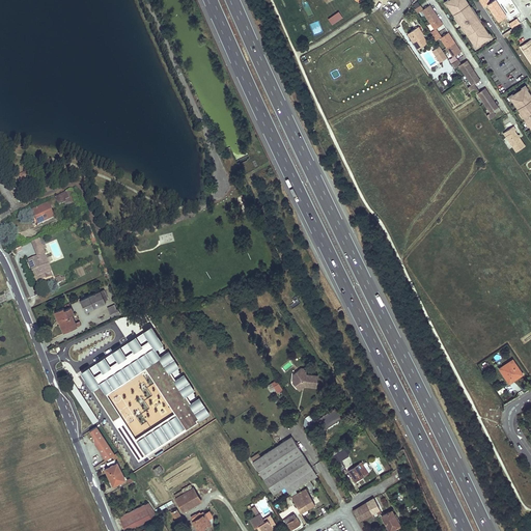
[(448,0),(447,1),(447,3),(448,5),(474,43),(474,44),(477,45),(478,44),(487,37),(488,37),(488,34),(487,33),(479,20),(476,15),(473,17),(471,14),(473,11),(470,6),(465,0),(448,0)]
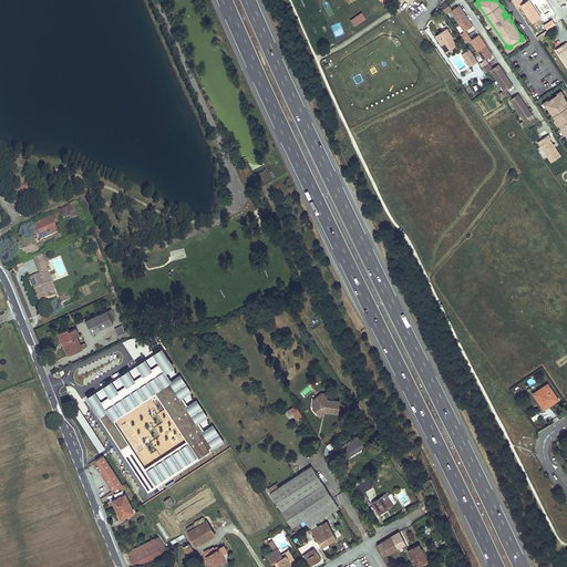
[(457,20),(466,14),(460,4),(452,10),(451,10),(457,20)]
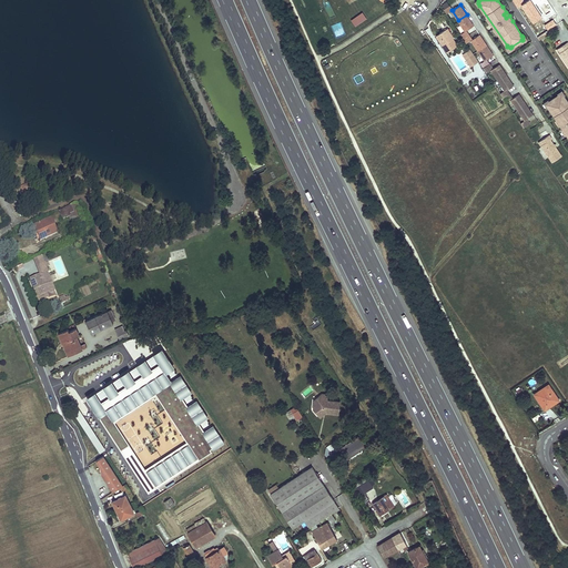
[(362,11),(351,20),(355,27),(367,18),(362,11)]
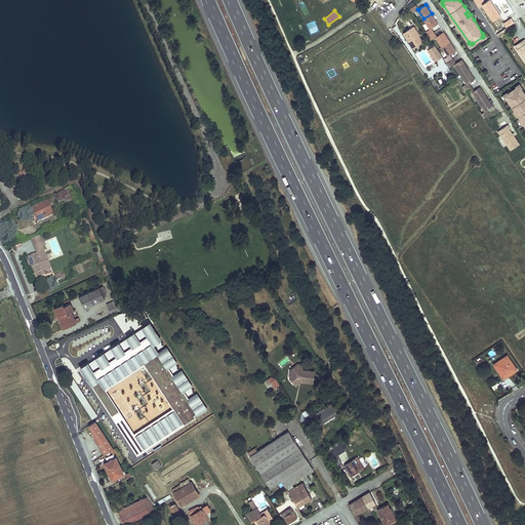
[(438,24),(432,13),(423,18),(431,29),(434,27),(438,24)]
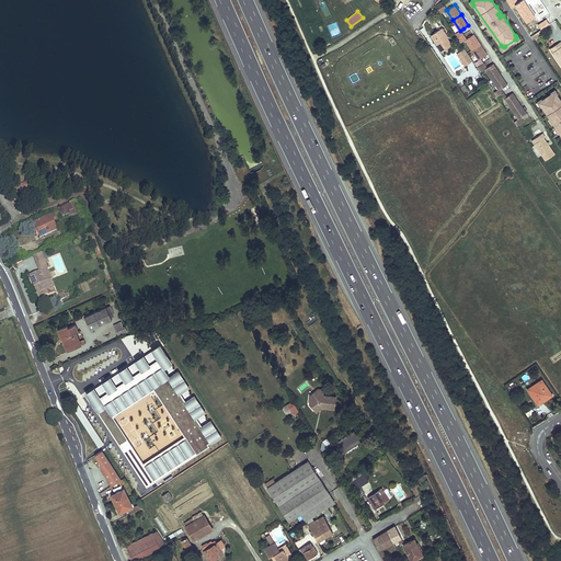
[(460,31),(455,34),(458,38),(467,33),(464,29),(460,31)]
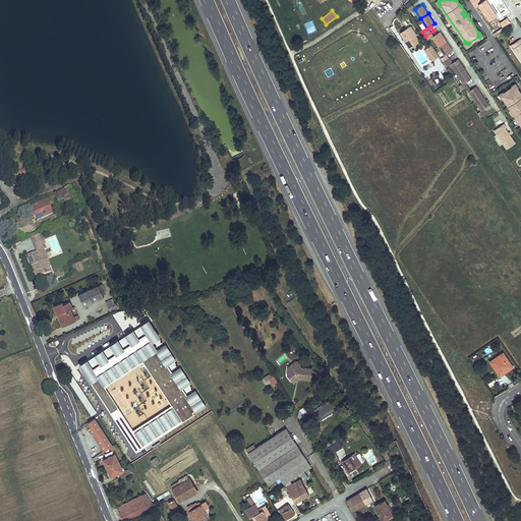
[(413,35),(408,27),(400,33),(410,48),(419,42),(414,34),(413,35)]
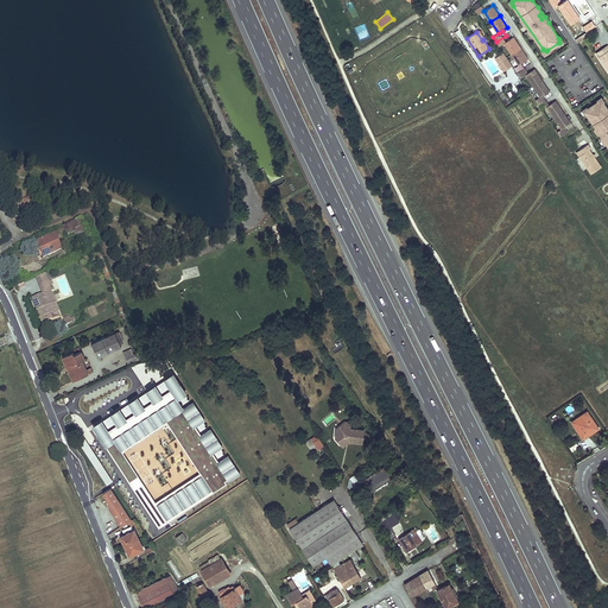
[(505,43),(508,40),(506,36),(496,42),(500,46),(505,43)]
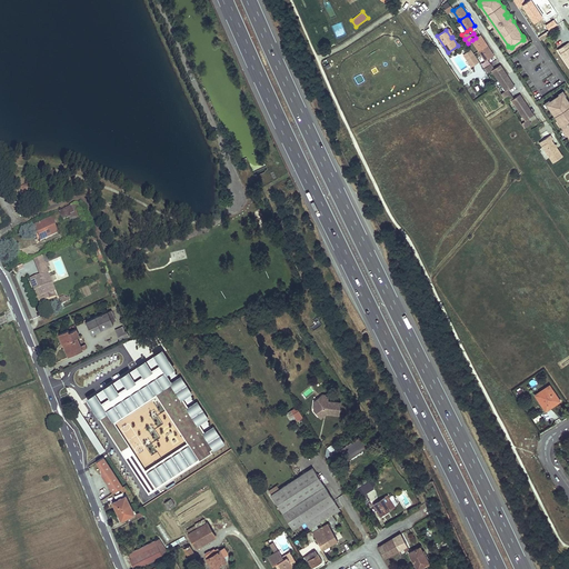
[(479,50),(488,45),(481,35),(476,38),(472,40),(479,50)]
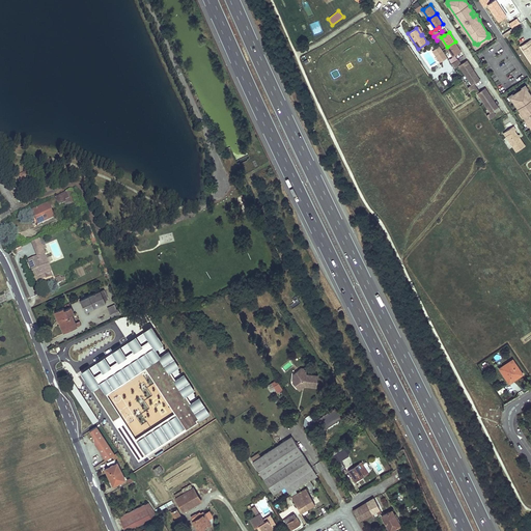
[(530,61),(530,39),(522,47),(530,61)]
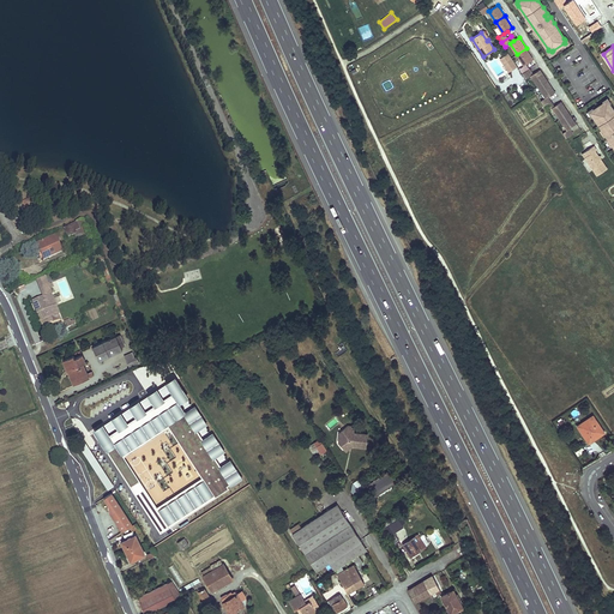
[(534,59),(527,48),(517,54),(525,65),(527,64),(534,59)]
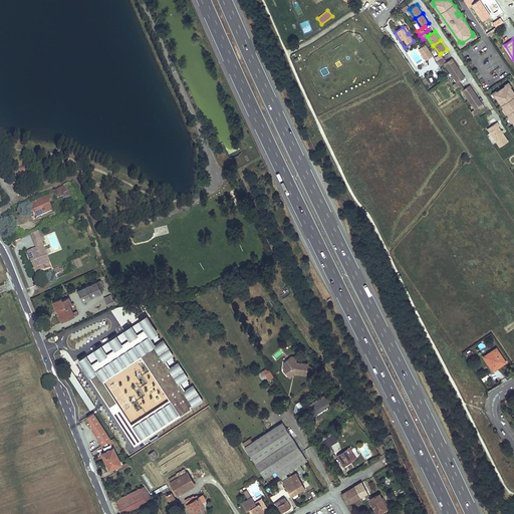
[(426,59),(433,54),(426,44),(424,46),(426,49),(422,52),(426,59)]
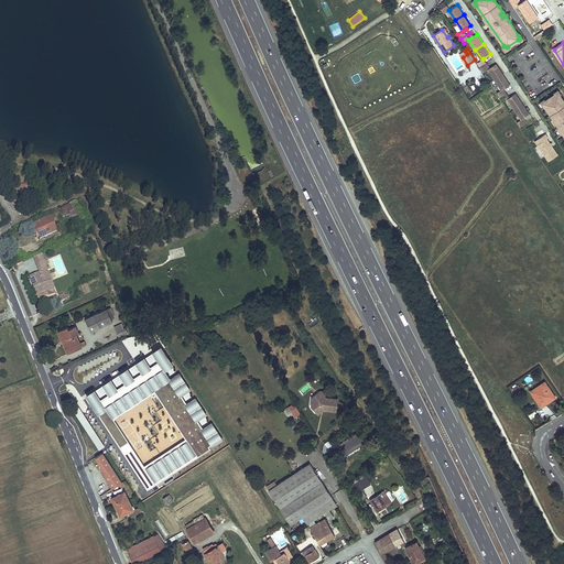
[(487,63),(484,58),(483,60),(477,63),(480,67),(487,63)]
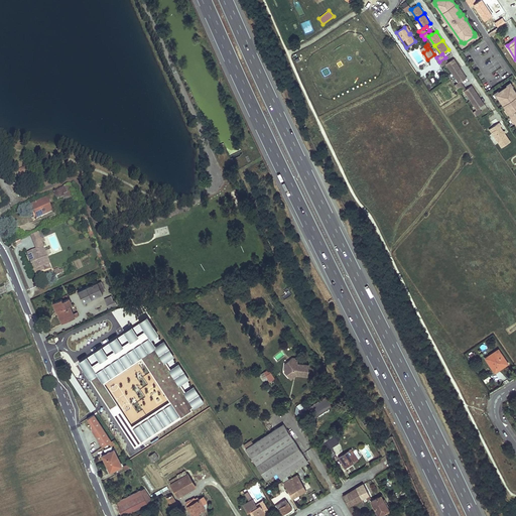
[(439,61),(441,66),(446,62),(448,61),(445,57),(439,61)]
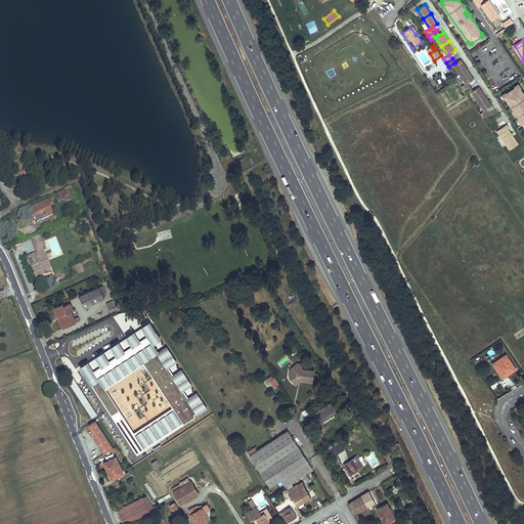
[(474,78),(461,58),(455,62),(453,63),(466,83),(468,81),(474,78)]
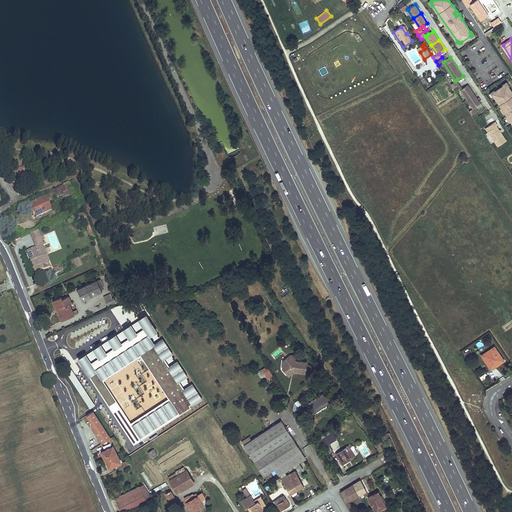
[(451,84),(456,92),(461,89),(463,88),(457,79),(455,81),(451,84)]
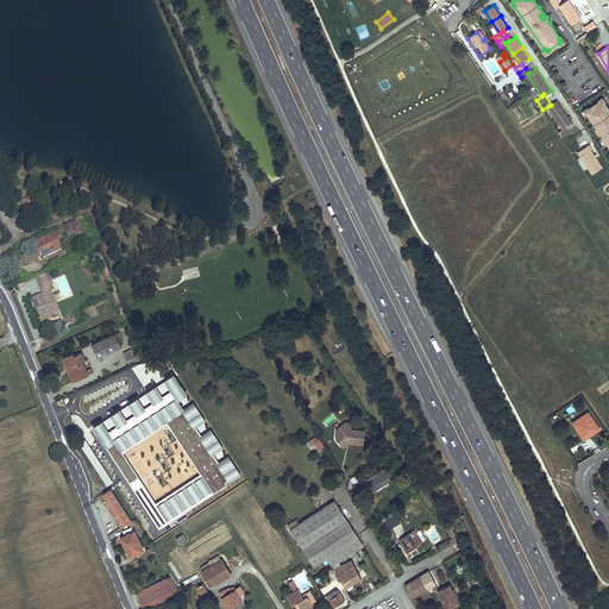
[(572,123),(557,100),(551,105),(548,106),(563,129),(565,126),(572,123)]
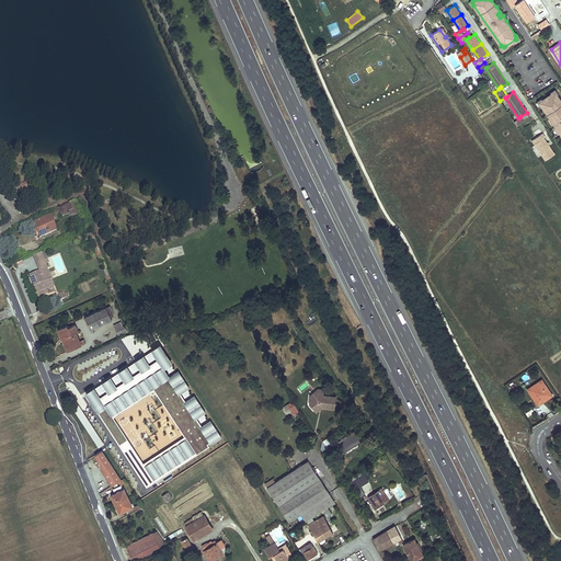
[(540,103),(541,105),(560,134),(560,100),(557,94),(556,93),(552,92),(551,93),(542,100),(541,101),(540,103)]
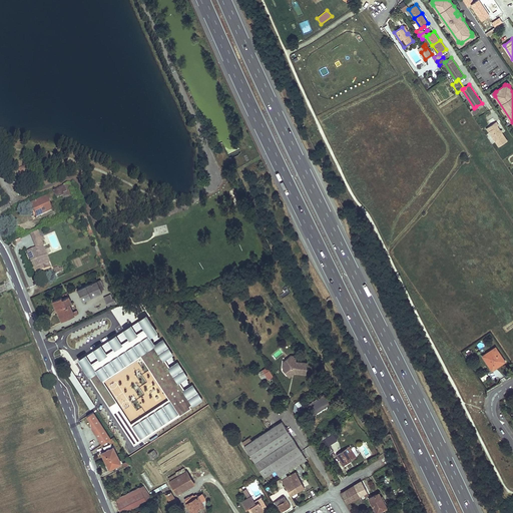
[(470,110),(473,115),(479,110),(476,106),(474,108),(470,110)]
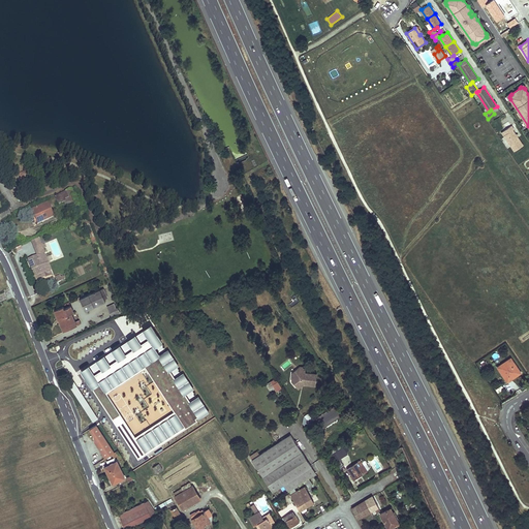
[(516,135),(516,133),(514,129),(515,128),(511,125),(502,131),(515,151),(524,145),(518,136),(516,135)]
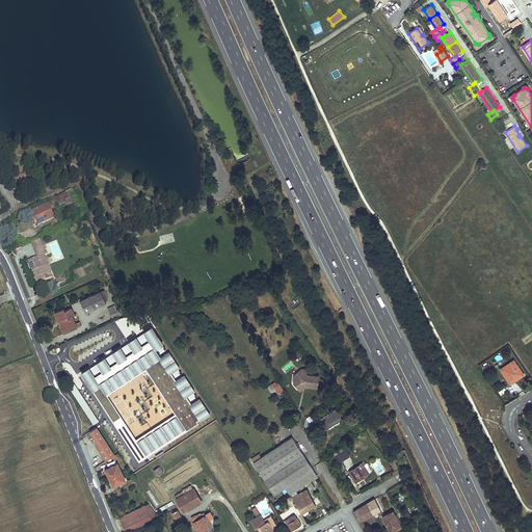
[(23,177),(20,178),(22,183),(25,182),(27,187),(33,184),(31,179),(34,178),(32,173),(23,177)]
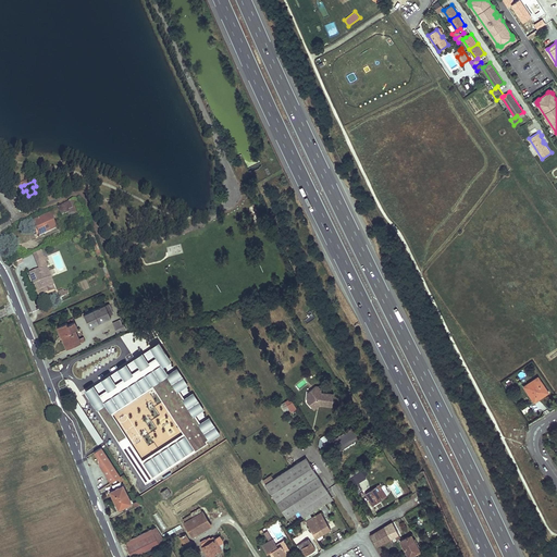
[(73,200),(57,208),(61,215),(67,212),(69,212),(67,210),(73,208),(77,217),(77,219),(83,217),(75,200),(73,200)]
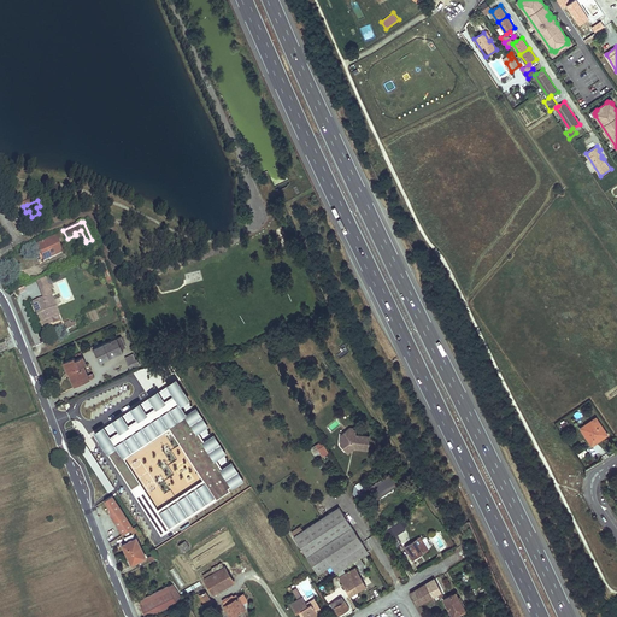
[(86,240),(81,230),(75,233),(76,235),(75,235),(78,244),(86,240)]
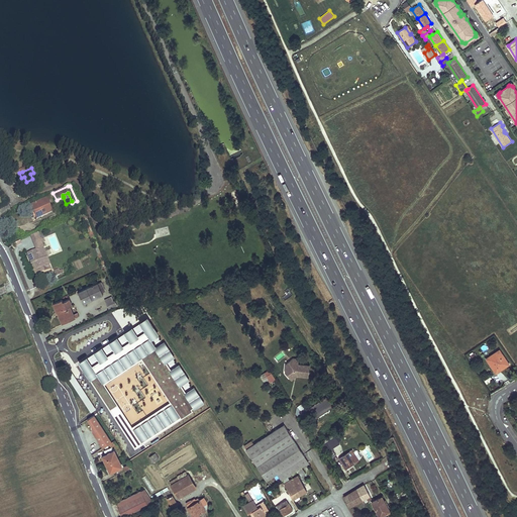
[(33,205),(28,207),(31,213),(33,212),(35,218),(36,219),(52,212),(45,200),(36,204),(35,202),(32,204),(33,205)]
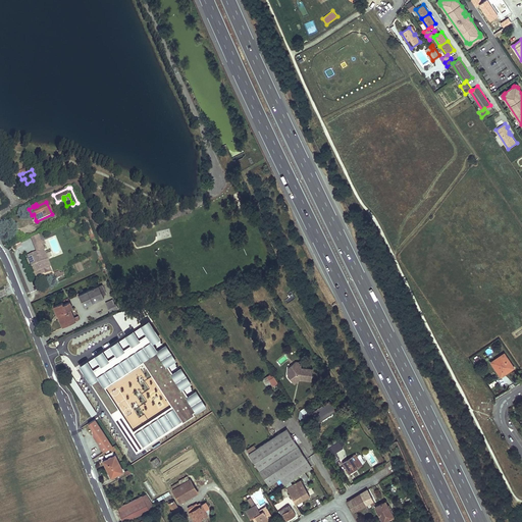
[(38,235),(31,239),(33,244),(40,241),(38,235)]
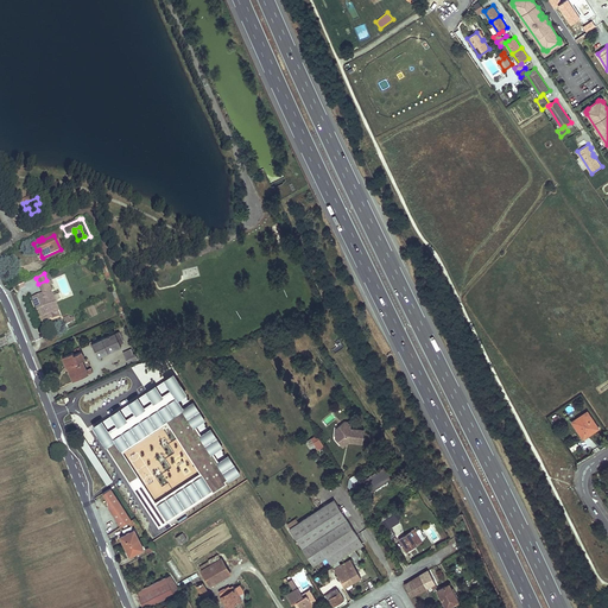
[(46,280),(38,284),(43,295),(32,299),(37,311),(39,310),(44,323),(51,320),(49,315),(54,312),(50,304),(55,303),(50,291),(51,290),(49,286),(52,285),(50,280),(48,282),(46,280)]
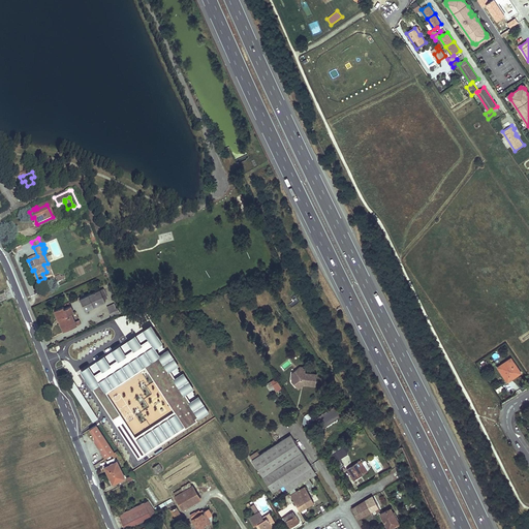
[(100,289),(81,299),(86,310),(105,302),(100,289)]
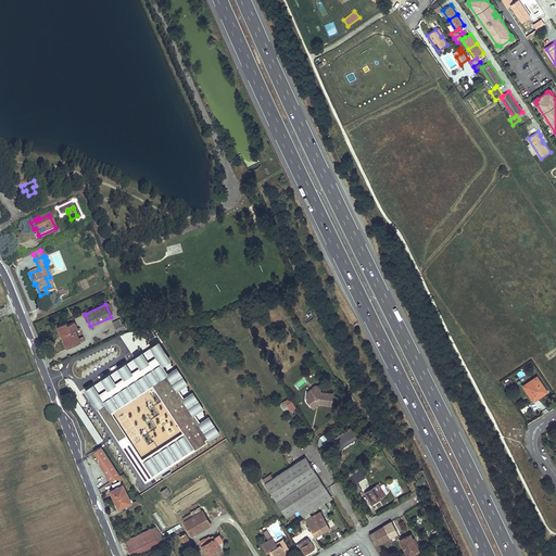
[(66,321),(57,326),(61,336),(63,335),(67,344),(73,342),(74,345),(80,342),(75,329),(77,328),(75,321),(67,325),(66,321)]
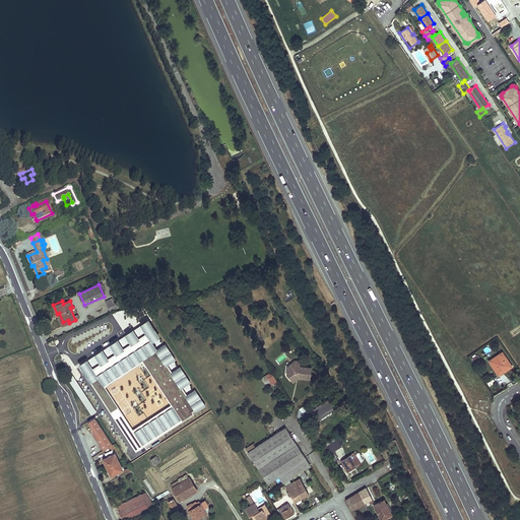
[(59,313),(57,314),(63,326),(69,323),(68,320),(63,322),(59,313)]
